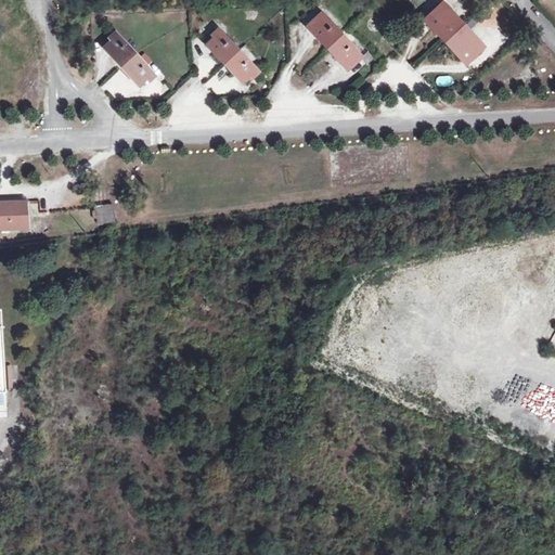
[(486,46),(446,3),(437,12),(439,15),(429,25),(464,61),(474,52),(477,54),(486,46)]
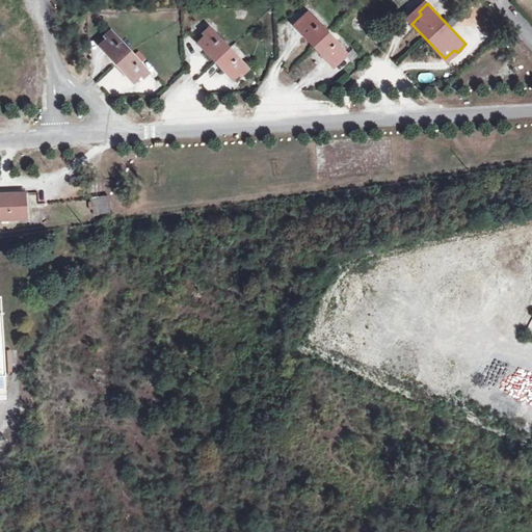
[(349,55),(308,14),(302,19),(306,22),(298,29),(331,64),(340,57),(343,60),(349,55)]
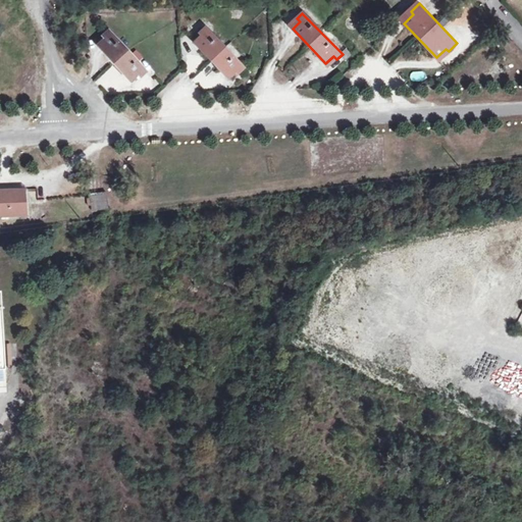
[(244,66),(204,25),(200,31),(202,34),(195,40),(227,75),(235,68),(238,71),(244,66)]
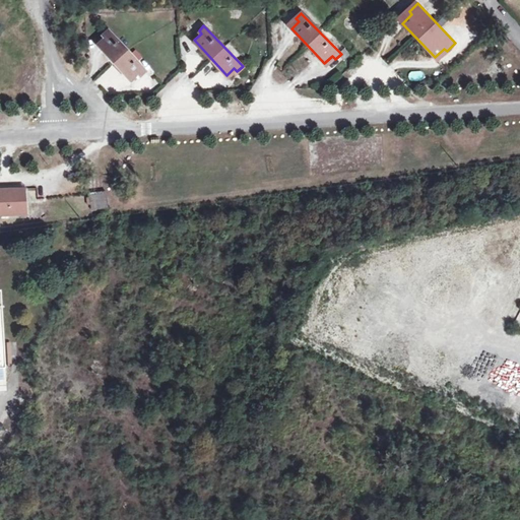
[(145,69),(107,27),(102,33),(104,36),(95,44),(129,78),(137,71),(139,74),(145,69)]
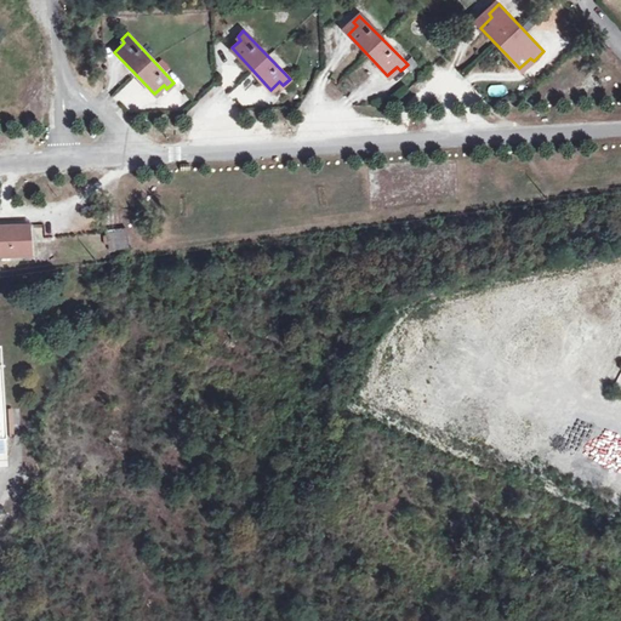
[(131,78),(117,96),(131,108),(147,90),(131,78)]
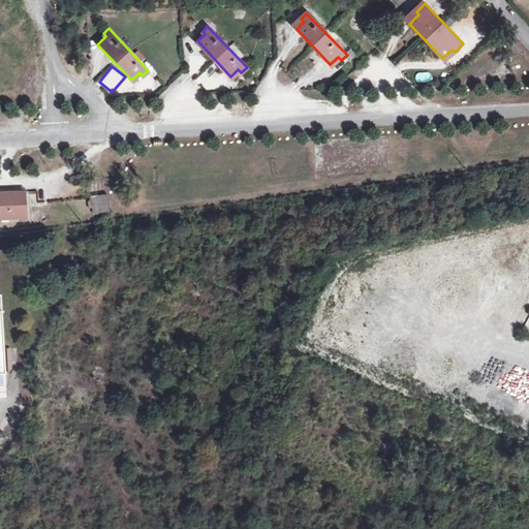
[(209,76),(205,71),(196,79),(209,94),(227,80),(218,68),(209,76)]
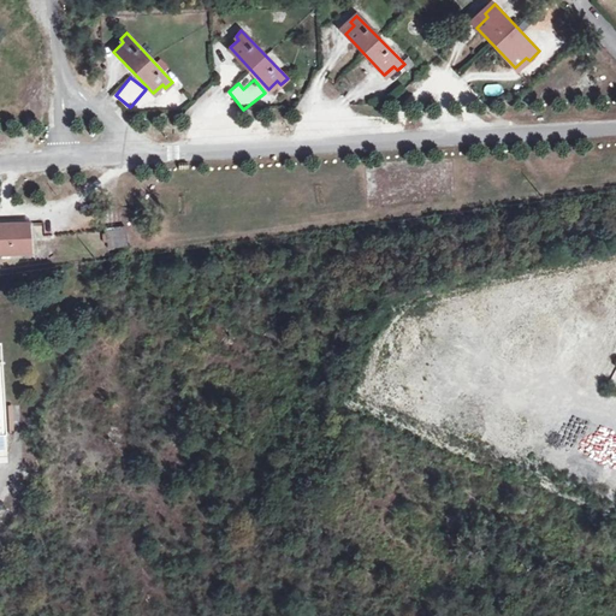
[(0,223),(0,255),(31,255),(30,223),(0,223)]
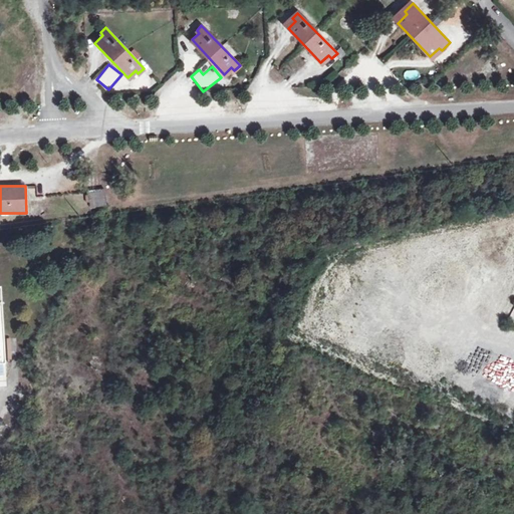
[(108,188),(90,190),(92,208),(110,206),(108,188)]
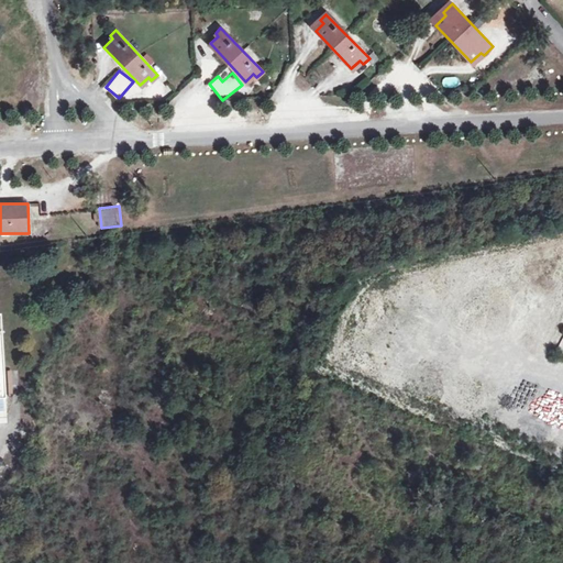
[(372,448),(345,437),(343,445),(368,456),(372,448)]
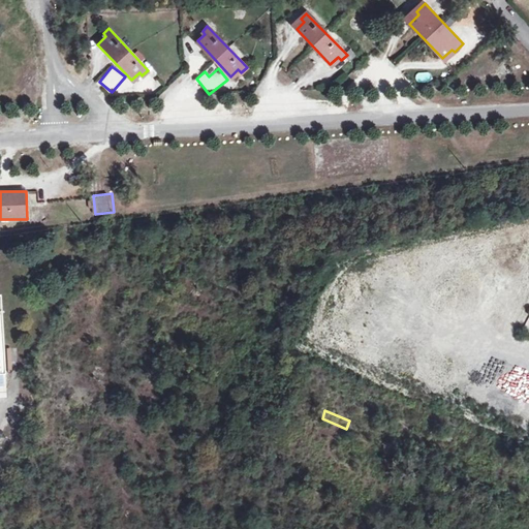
[(275,428),(268,436),(282,449),(289,440),(275,428)]
